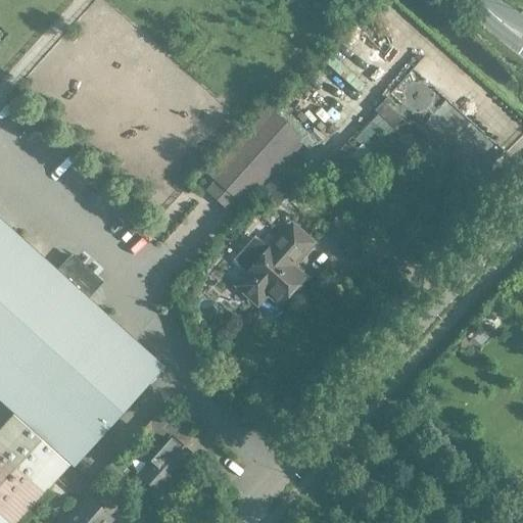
[(386,101),(355,134),(379,155),(410,123),(386,101)]
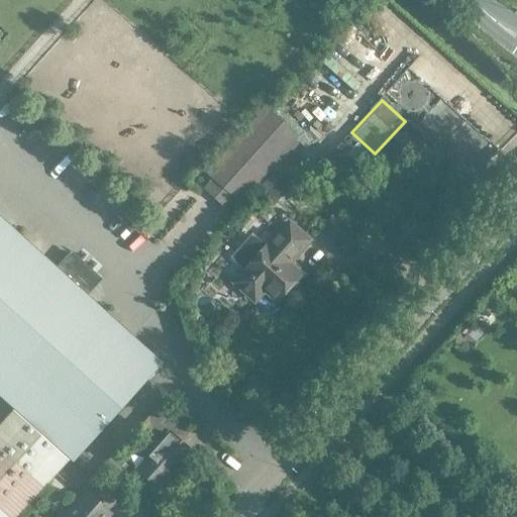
[(243,198),(294,140),(268,115),(215,174),(243,198)]
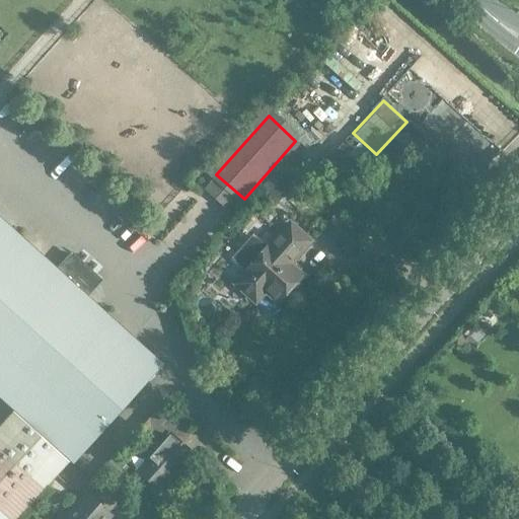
[(0,218),(0,383),(80,456),(162,365),(87,296),(100,282),(70,254),(57,270),(0,218)]
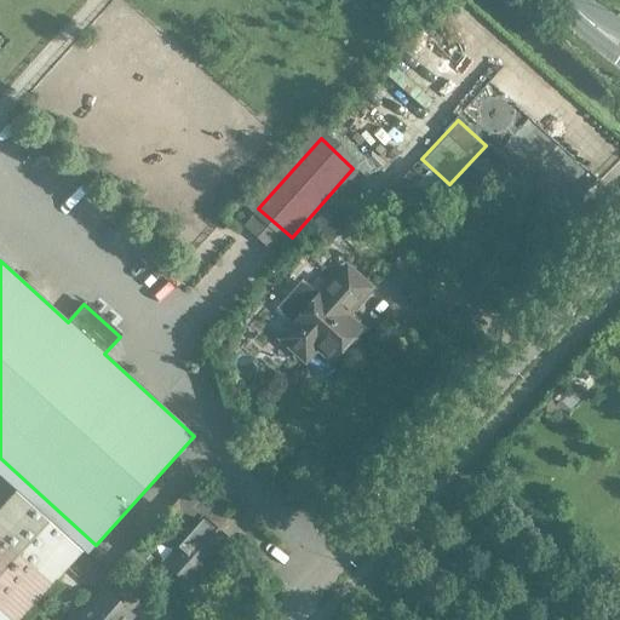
[(320,296),(293,323),(294,325),(282,339),(305,360),(319,346),(333,360),(345,346),(351,345),(357,340),(356,333),(360,331),(344,317),(369,288),(346,268),(321,296),(320,296)]
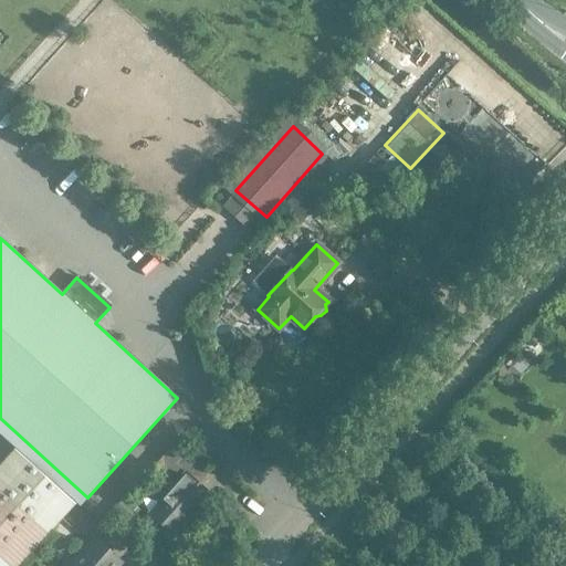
[(228,373),(219,373),(220,386),(233,386),(233,377),(228,373)]
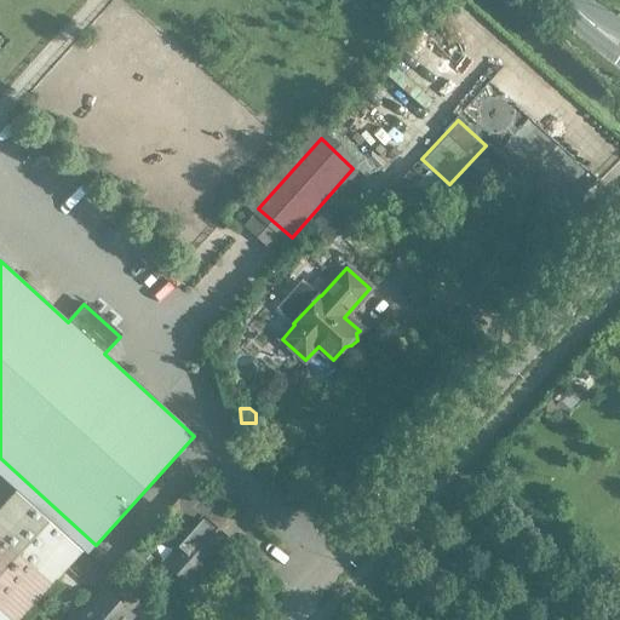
[(0,509),(0,619),(17,619),(80,552),(15,493),(0,509)]
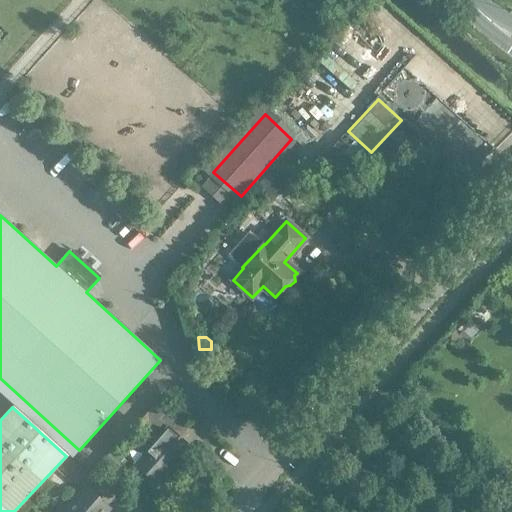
[(156,439),(152,436),(150,436),(145,443),(145,444),(148,447),(133,464),(156,484),(189,447),(178,437),(186,429),(165,410),(157,419),(166,427),(156,439)]
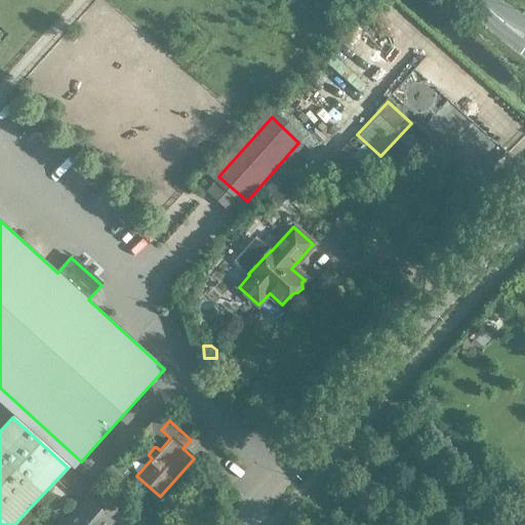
[(114,482),(124,471),(115,462),(105,475),(114,482)]
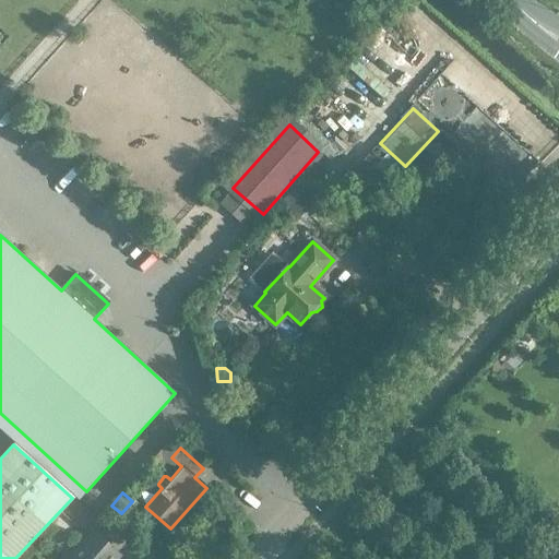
[(79,497),(67,504),(76,520),(90,511),(79,497)]
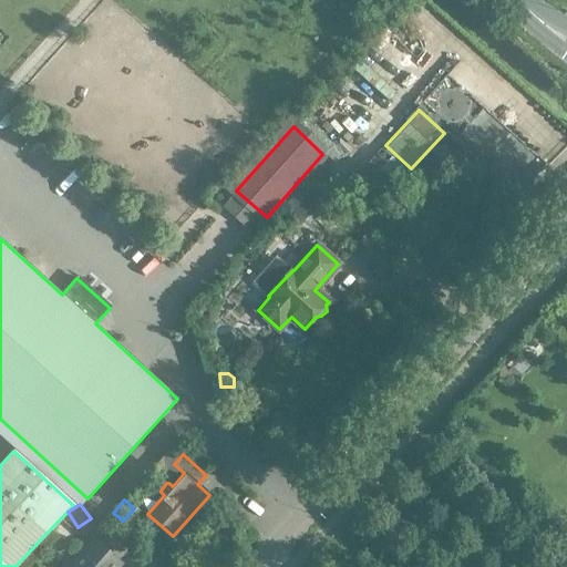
[(53,533),(65,544),(75,534),(62,523),(53,533)]
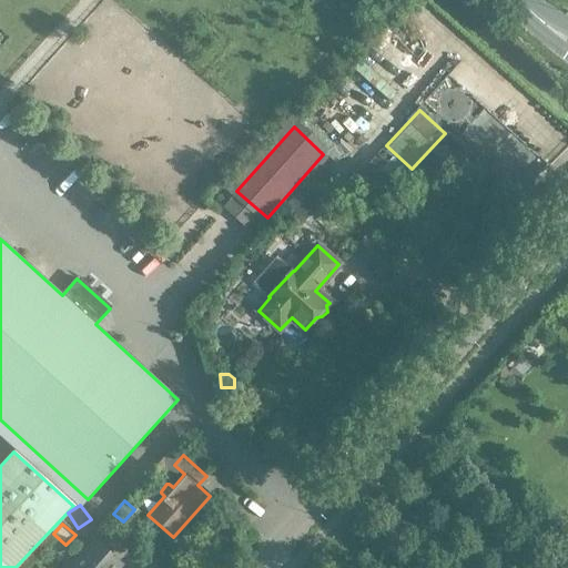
[(95,540),(72,566),(73,567),(117,567),(121,564),(95,540)]
